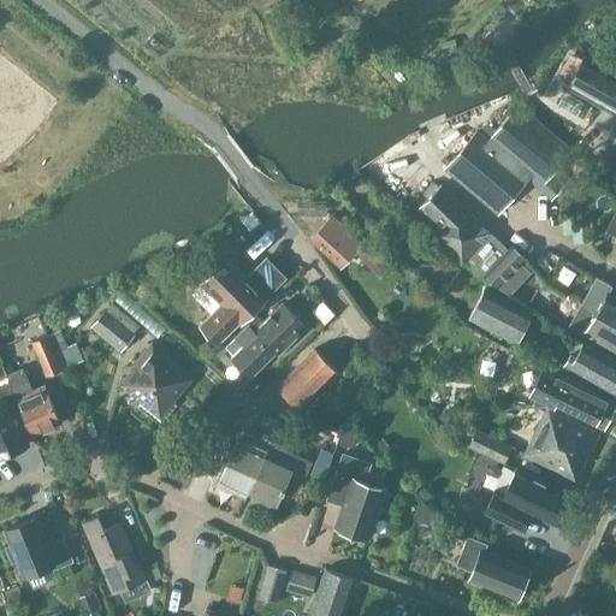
[(615,75),(586,58),(568,88),(615,114),(615,75)]
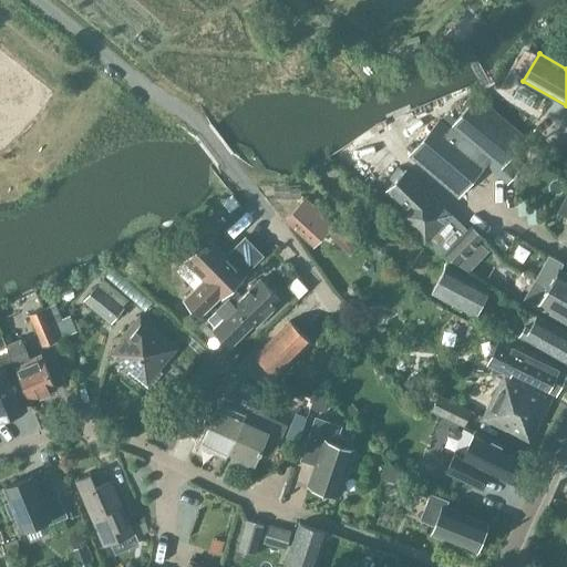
[(497,172),(511,155),(526,137),(477,96),(451,129),(441,120),(411,155),(459,196),(487,163),(497,172)]
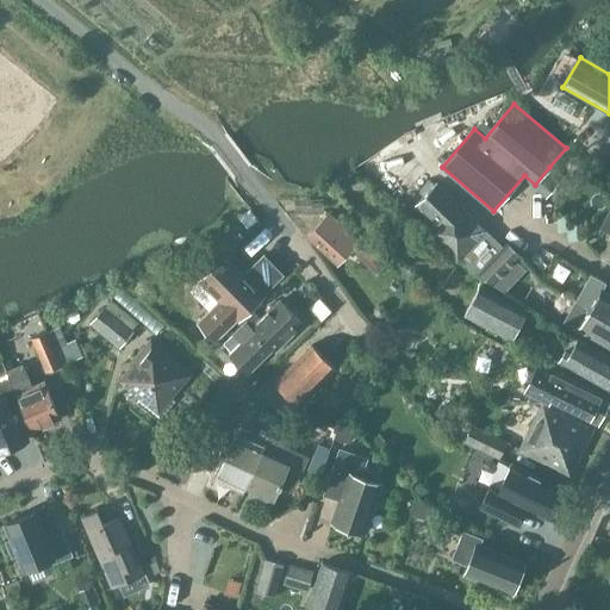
[(549,167),(535,185),(548,197),(562,179),(549,167)]
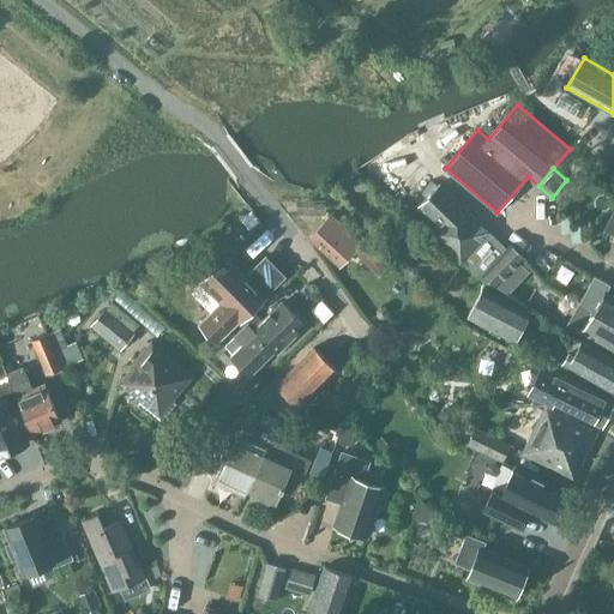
[(419,206),(437,223),(427,234),(461,266),(464,263),(479,278),(488,269),(493,274),(488,280),(494,287),(519,260),(489,233),(439,185),(419,206)]
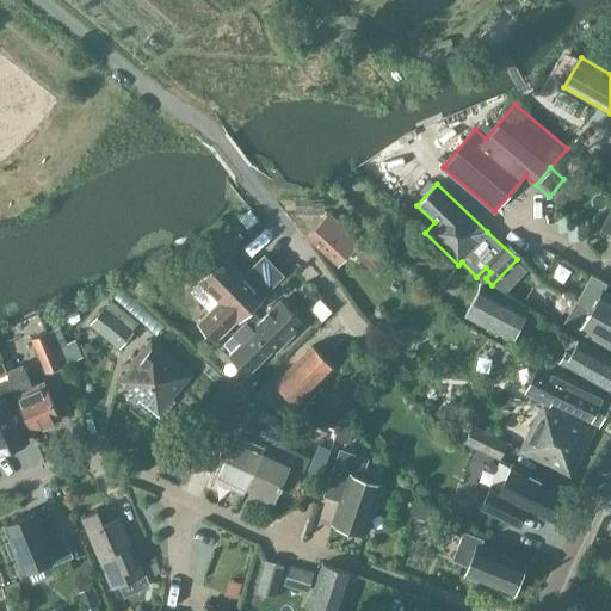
[(295,214),(323,213),(323,198),(295,199),(295,214)]
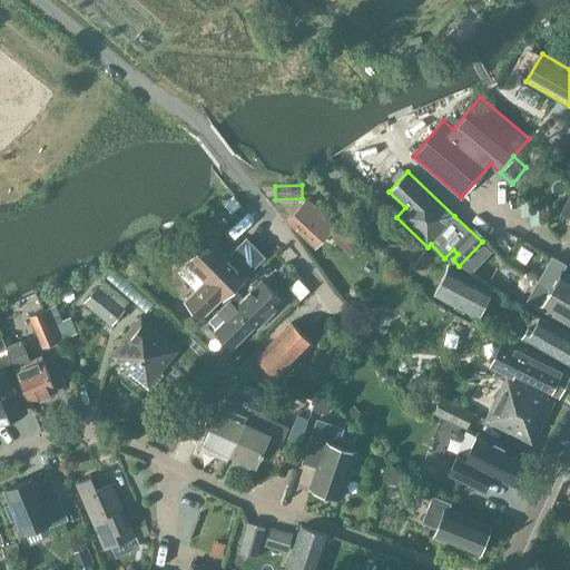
[(327,235),(336,226),(307,199),(286,223),(315,249),(327,235)]
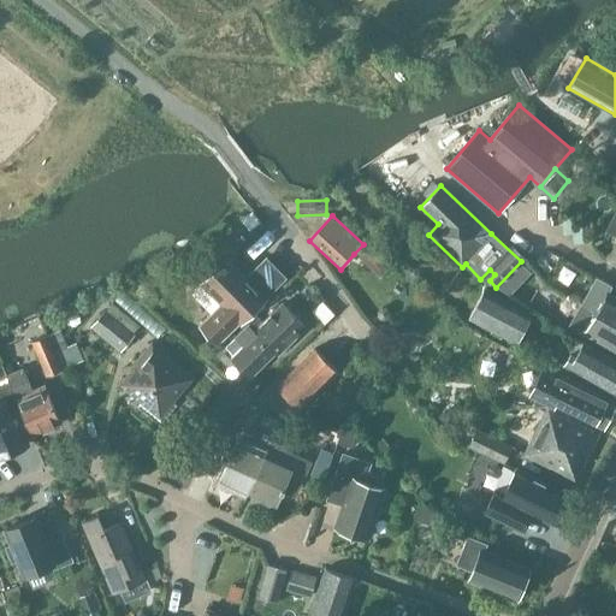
[(615,264),(615,243),(611,253),(609,253),(605,259),(615,264)]
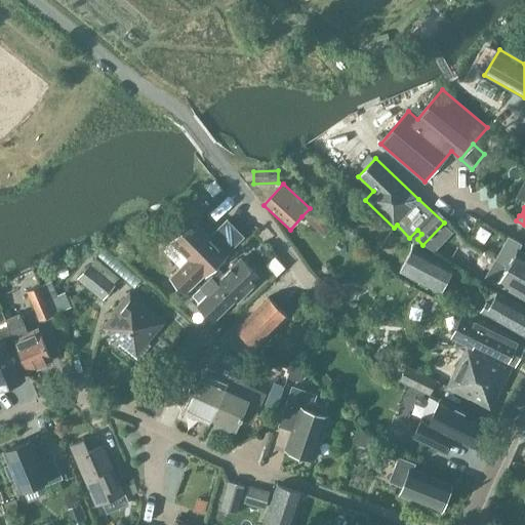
[(310,208),(301,216),(313,227),(321,217),(310,208)]
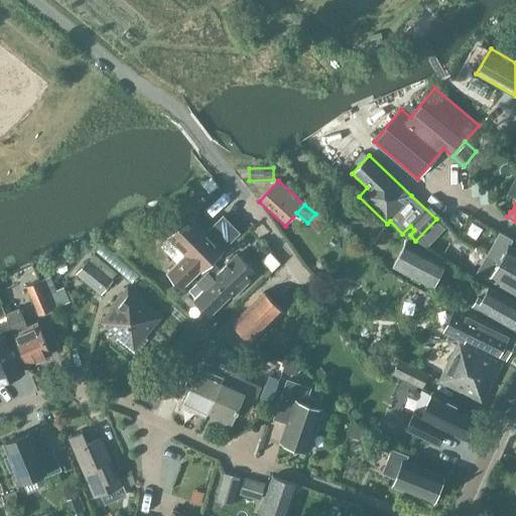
[(240,234),(223,216),(207,232),(192,217),(161,246),(177,264),(169,272),(182,287),(207,265),(213,259),(214,261),(225,250),(224,249),(240,234)]
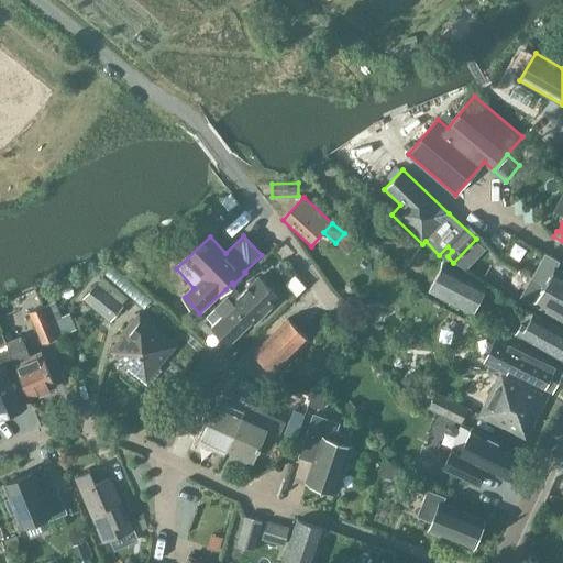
[(547,254),(532,278),(562,296),(562,271),(559,268),(562,263),(547,254)]
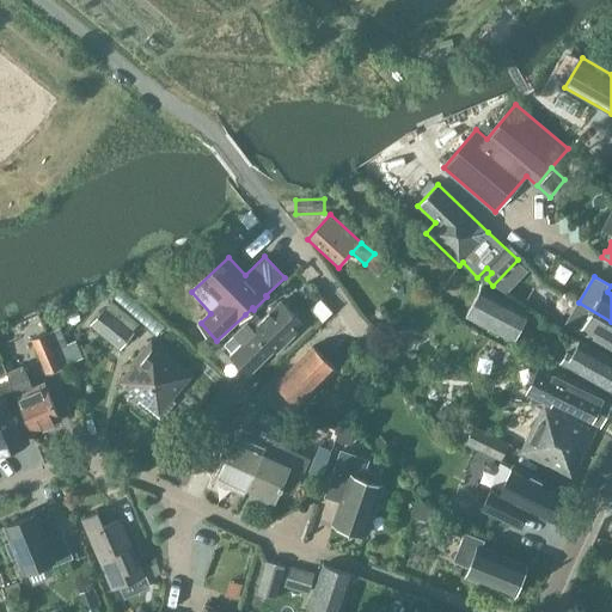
[(514,343),(531,313),(483,288),(466,318),(513,342),(514,343)]
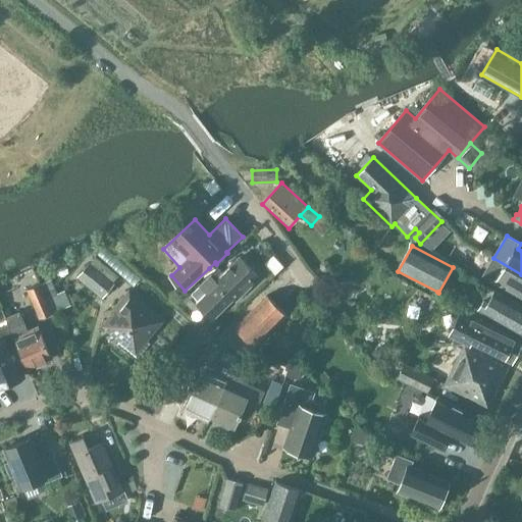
[(239,299),(260,278),(241,258),(221,276),(216,281),(211,277),(192,296),(199,303),(197,305),(212,319),(232,300),(239,299)]
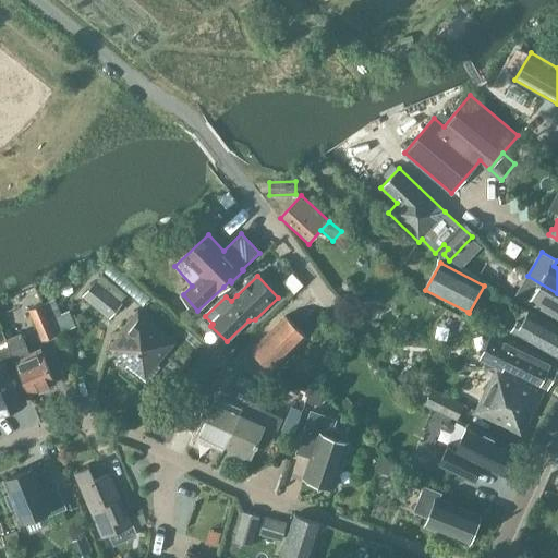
[(557,293),(528,276),(517,294),(532,303),(557,318),(557,293)]
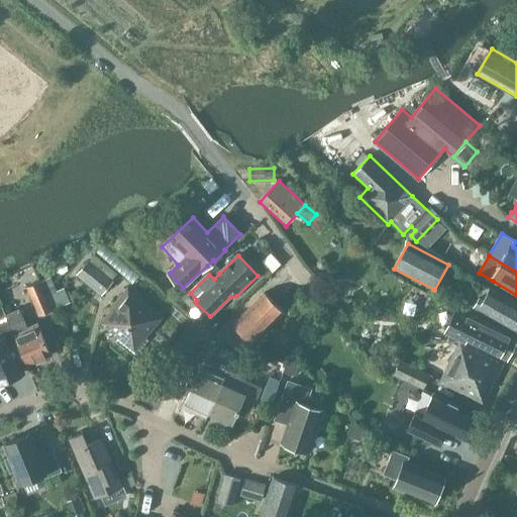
[(100,296),(111,282),(88,263),(77,276),(100,296)]
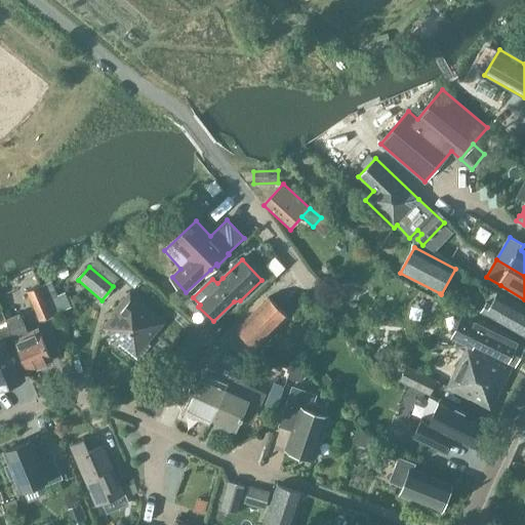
[(215,271),(210,276),(212,279),(217,283),(223,278),(215,271)]
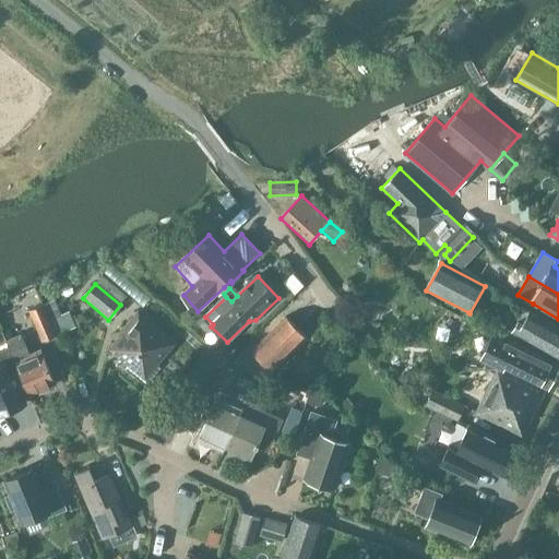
[(54,300),(44,305),(56,335),(67,331),(54,300)]
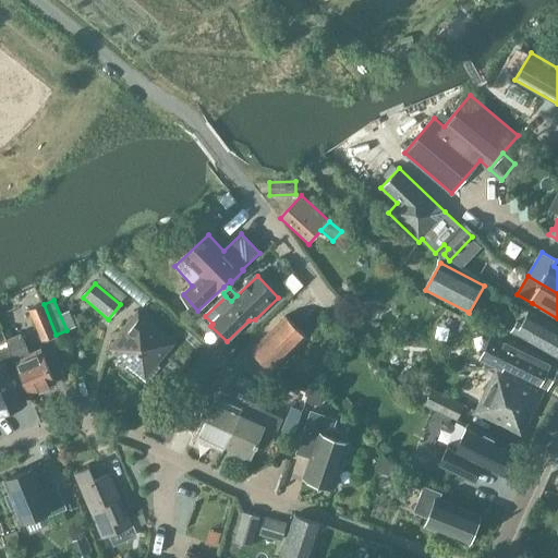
[(41,340),(56,335),(44,304),(29,310),(41,340)]
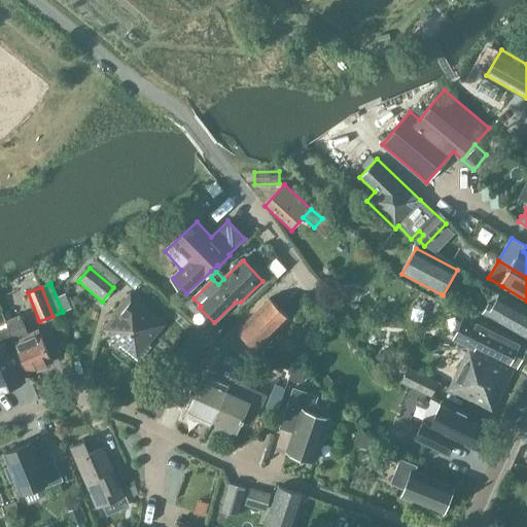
[(526,309),(498,292),(496,296),(491,293),(486,302),(487,303),(482,312),(526,338),(526,309)]
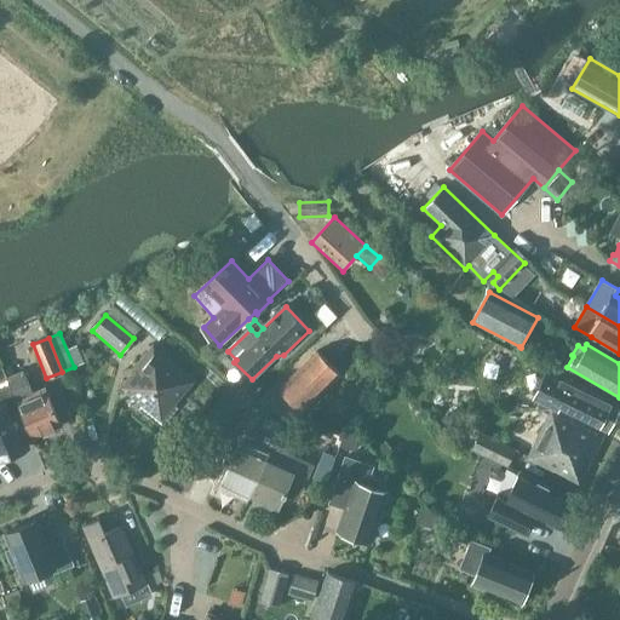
[(161,430),(178,409),(171,403),(187,383),(164,363),(166,361),(153,349),(132,374),(135,377),(125,388),(144,403),(138,411),(161,430)]
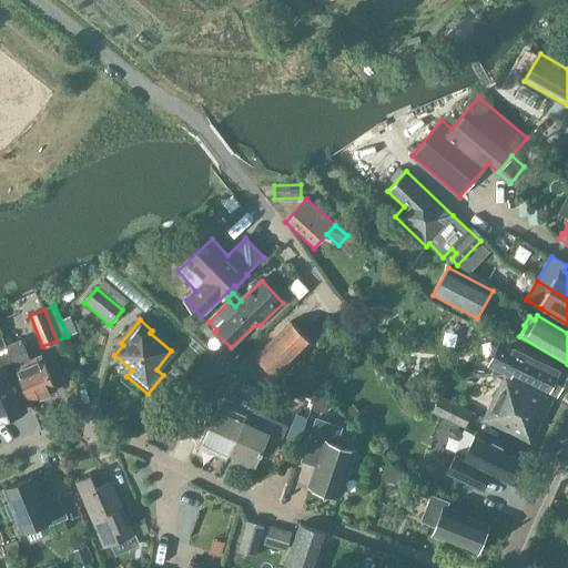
[(275,378),(311,343),(291,323),(255,357),(275,378)]
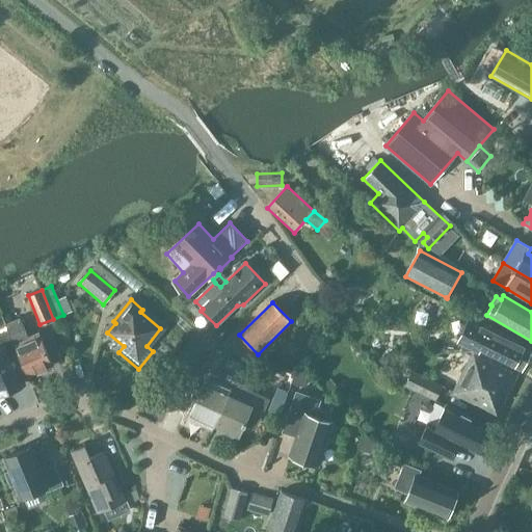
[(0,394),(25,383),(15,360),(19,357),(7,330),(1,316),(0,316),(0,394)]
